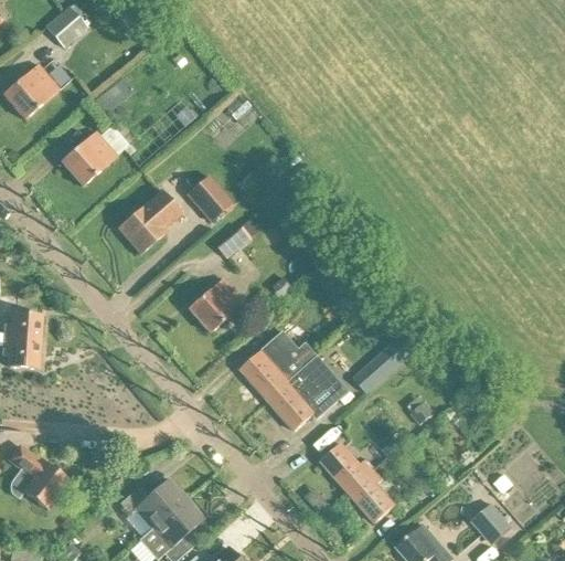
[(68,6),(45,27),(63,46),(86,25),(68,6)]
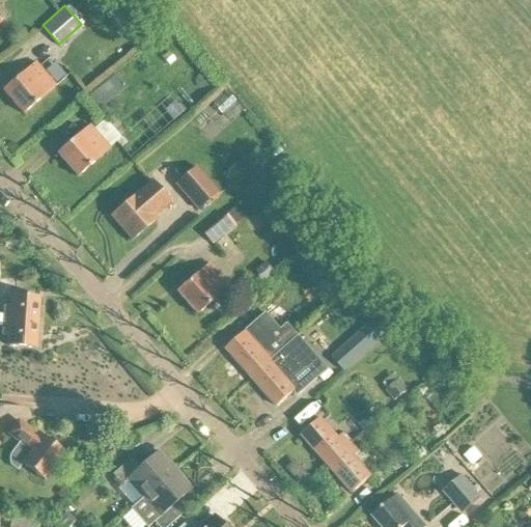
[(22,112),(55,83),(34,59),(1,88),(22,112)]
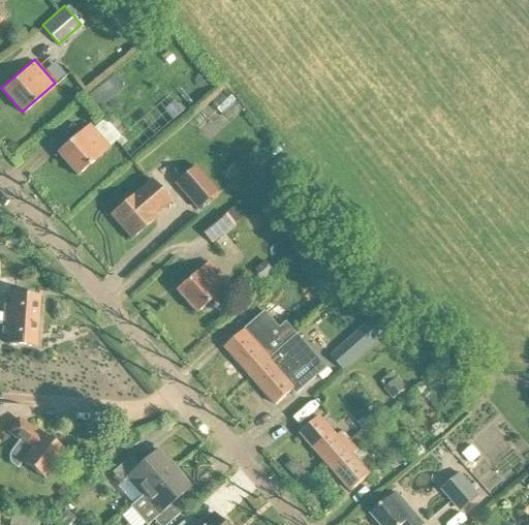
[(76,174),(109,146),(88,122),(56,150),(76,174)]
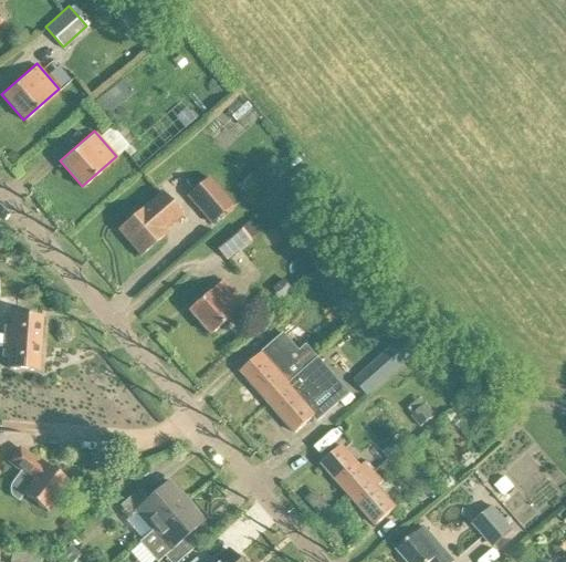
[(210,221),(232,203),(209,175),(187,194),(210,221)]
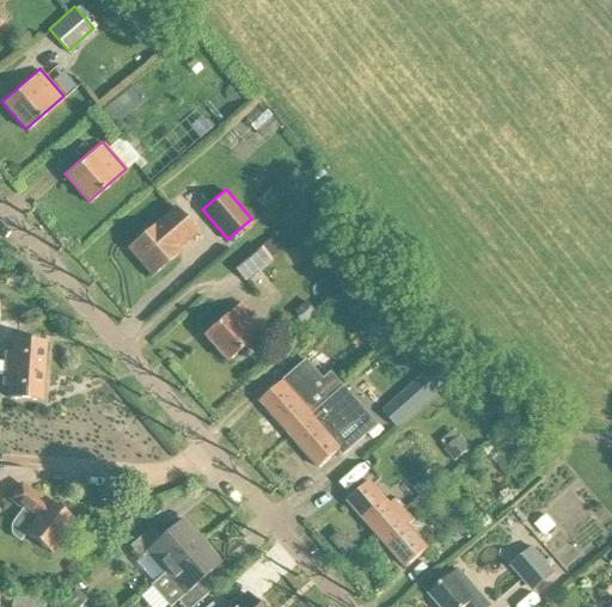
[(195,230),(176,208),(173,206),(127,246),(151,274),(179,249),(177,245),(195,230)]
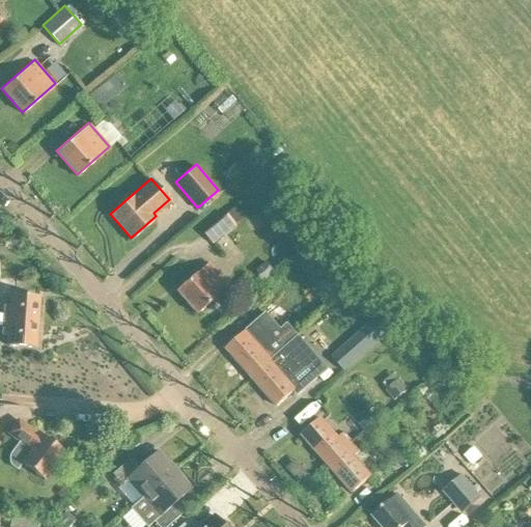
[(241,203),(211,229),(219,240),(250,214),(241,203)]
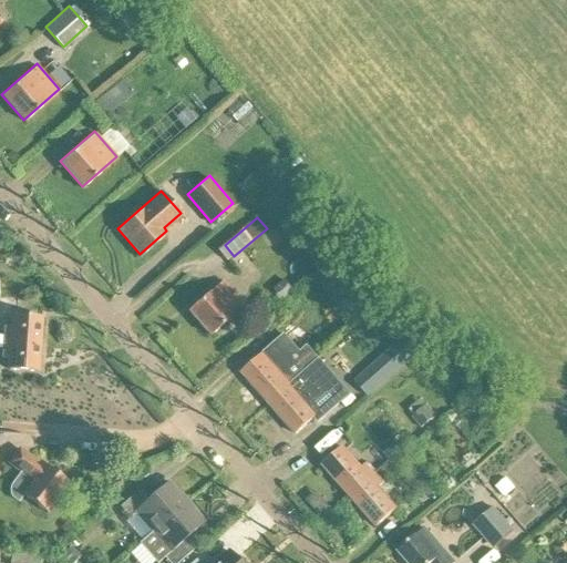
[(209,334),(245,304),(223,278),(188,308),(209,334)]
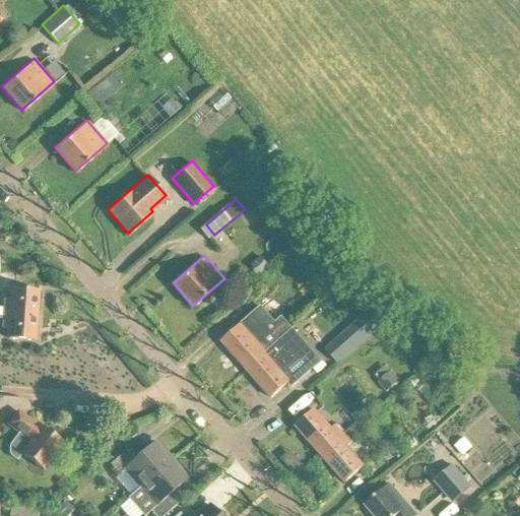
[(2,312),(36,314),(38,289),(11,287),(10,298),(3,297),(2,312)]
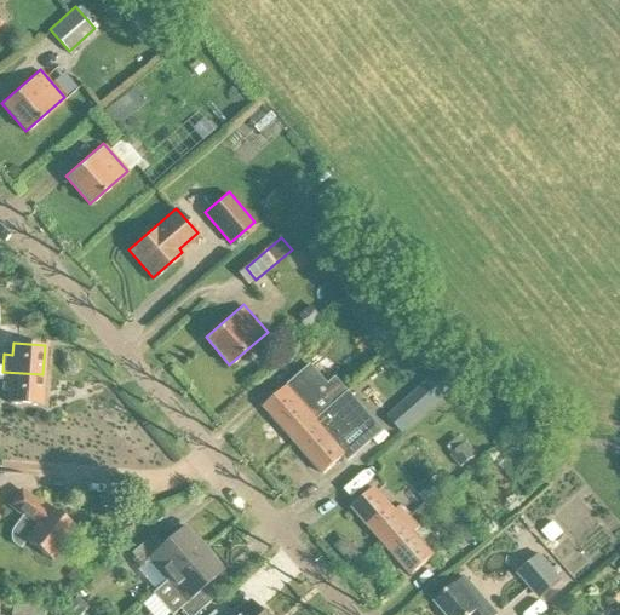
[(293,438),(321,414),(349,390),(337,375),(328,383),(311,362),(286,384),(264,404),(293,438)]
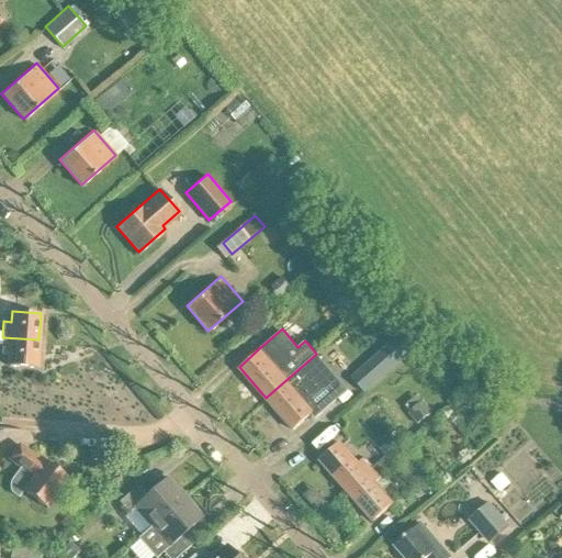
[(37,365),(38,339),(2,337),(1,353),(9,354),(9,363),(37,365)]
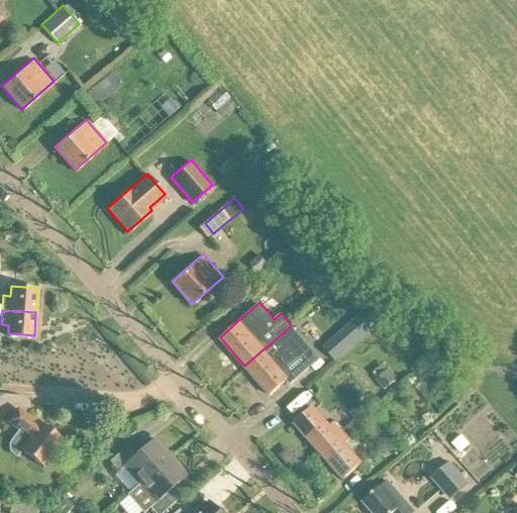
[(355,318),(322,347),(335,362),(368,332),(355,318)]
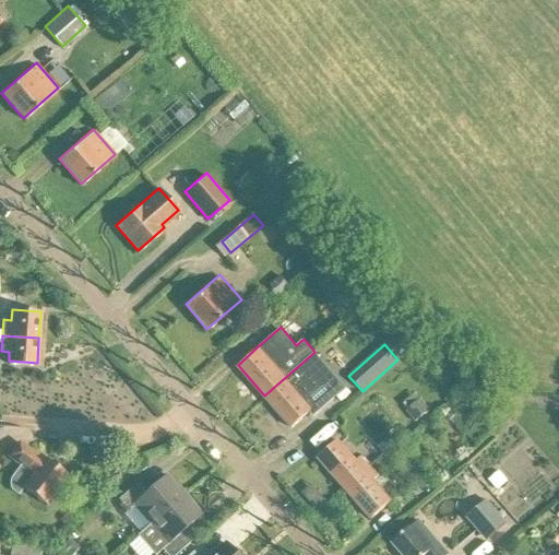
[(346,386),(314,352),(289,374),(264,396),(292,426),(308,411),(313,416),(346,386)]
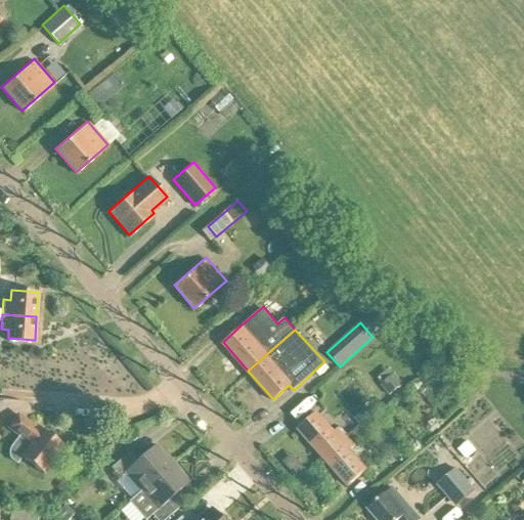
[(394,372),(381,383),(389,393),(402,382),(394,372)]
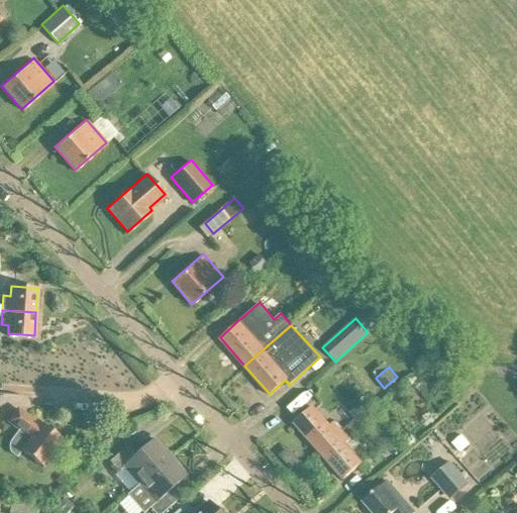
[(8,418),(18,426),(9,439),(8,443),(8,448),(10,452),(15,455),(20,447),(41,464),(62,437),(37,418),(35,420),(17,406),(8,418)]
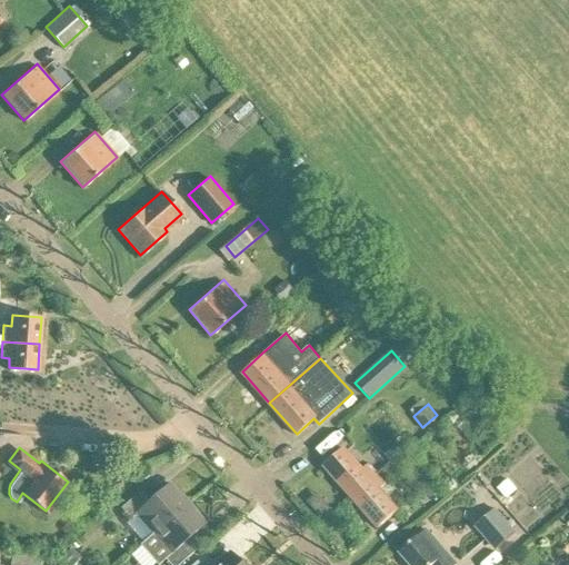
[(322,466),(349,497),(376,474),(366,464),(361,467),(343,447),(322,466)]
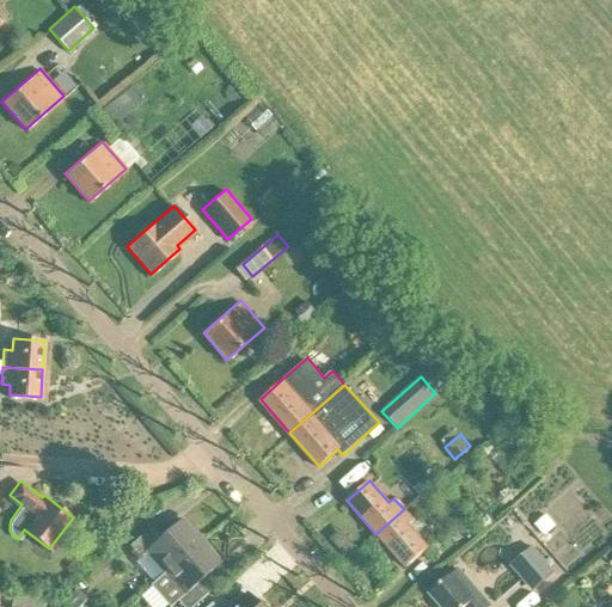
[(408,523),(414,519),(404,509),(375,534),(405,568),(428,546),(408,523)]
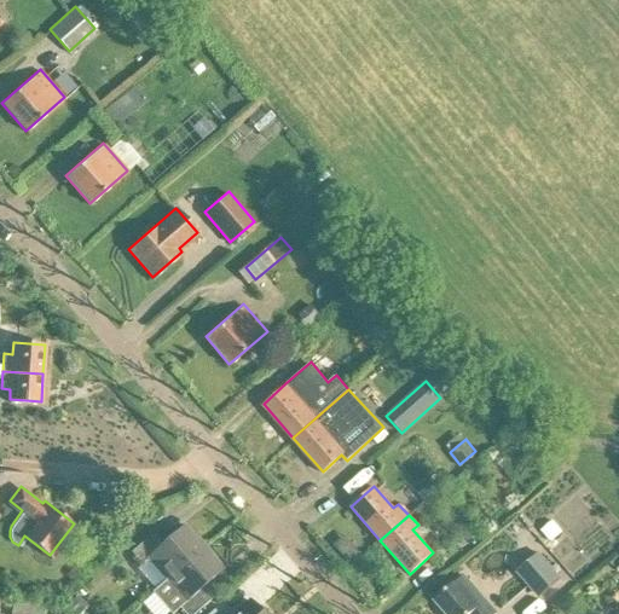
[(162,575),(201,542),(184,522),(162,543),(152,531),(131,550),(140,563),(146,559),(162,575)]
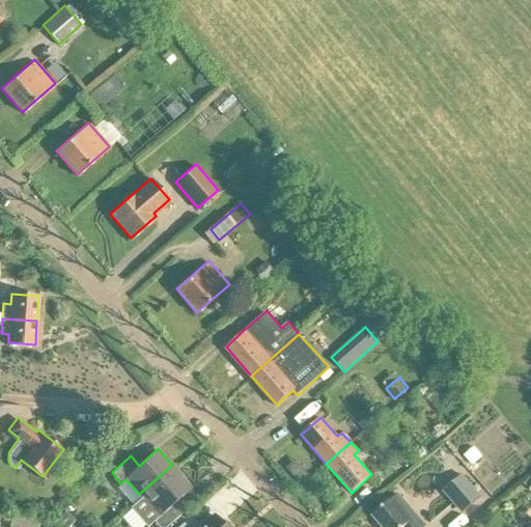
[(192,488),(172,465),(139,494),(141,496),(129,507),(146,526),(154,521),(159,526),(165,526),(180,512),(173,504),(191,489),(192,488)]
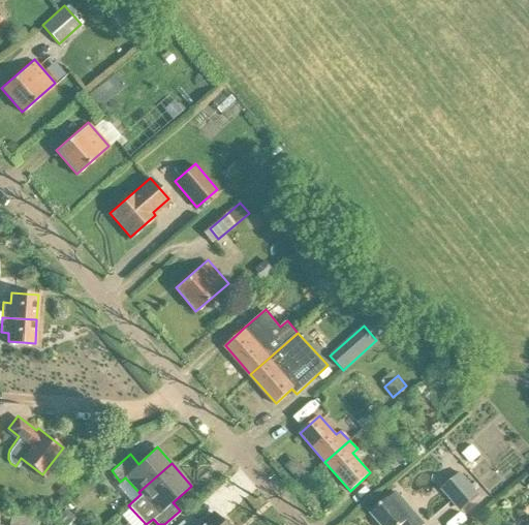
[(459,471),(440,487),(459,508),(477,493),(459,471)]
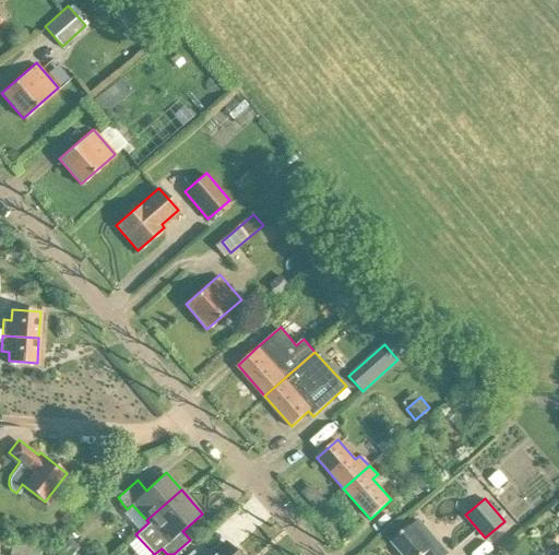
[(447,554),(449,553),(417,517),(392,540),(404,554),(447,554)]
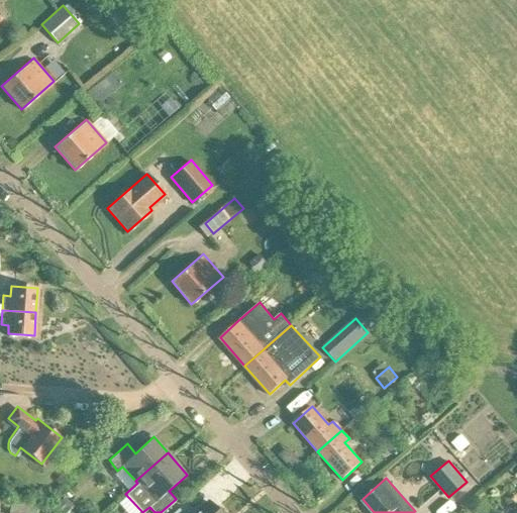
[(219,512),(209,501),(194,512),(183,512),(181,510),(177,512),(219,512)]
